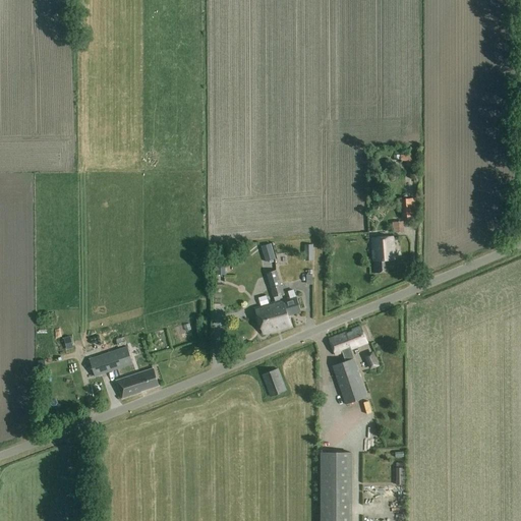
[(411,166),(411,156),(400,156),(400,162),(406,162),(406,166),(411,166)]
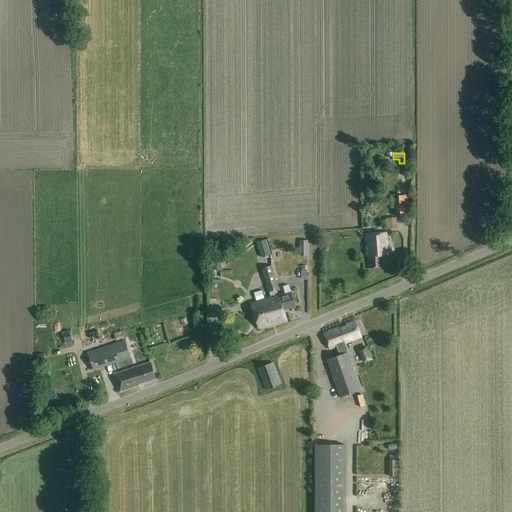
[(395,214),(410,213),(409,195),(394,197),(395,214)]
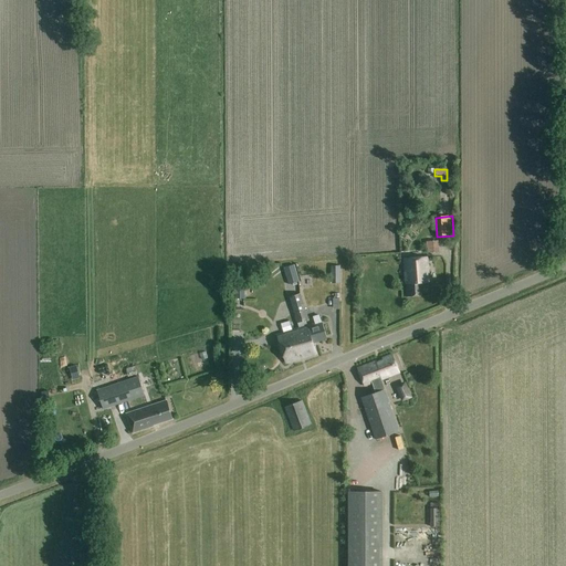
[(427,253),(439,253),(439,241),(427,242),(427,253)]
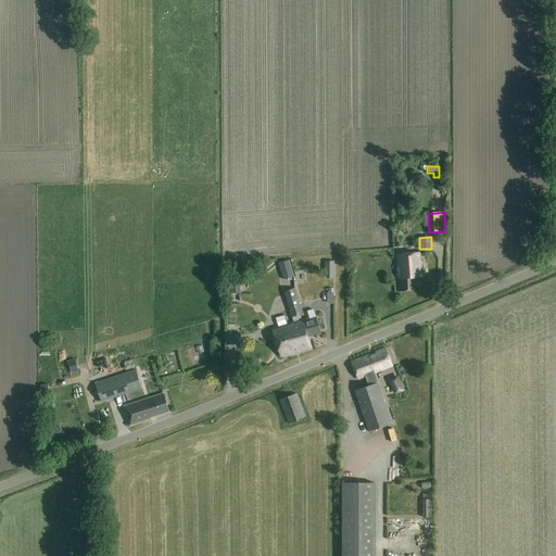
[(397,291),(412,290),(411,277),(422,277),(421,252),(395,253),(397,291)]
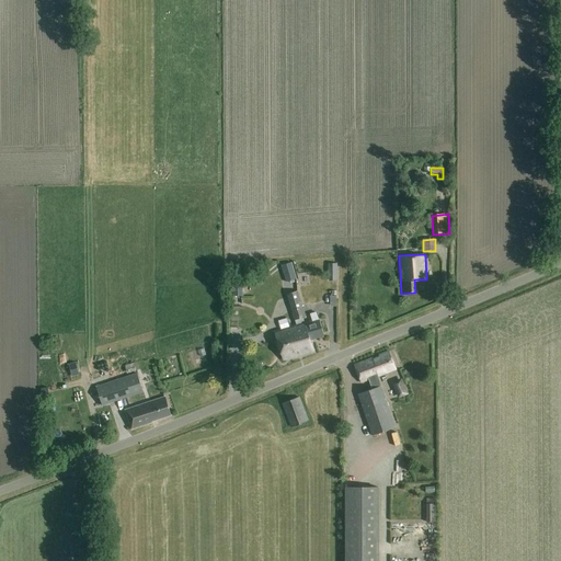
[(292,262),(282,265),(286,282),(296,278),(292,262)]
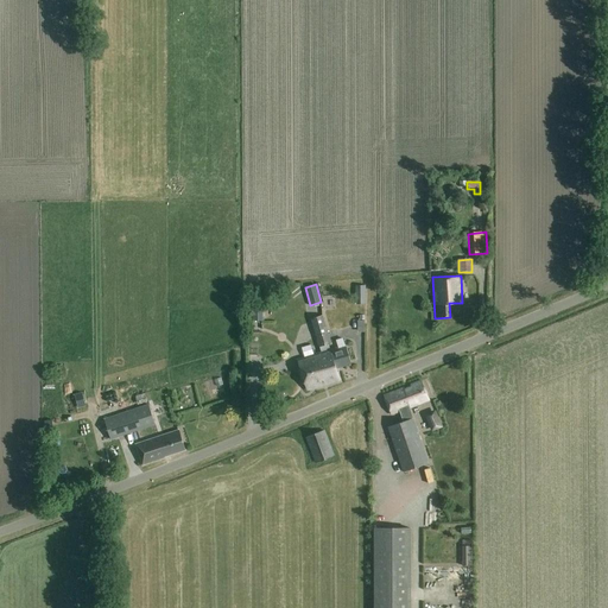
[(252,322),(264,322),(264,308),(268,308),(268,299),(252,301),(252,322)]
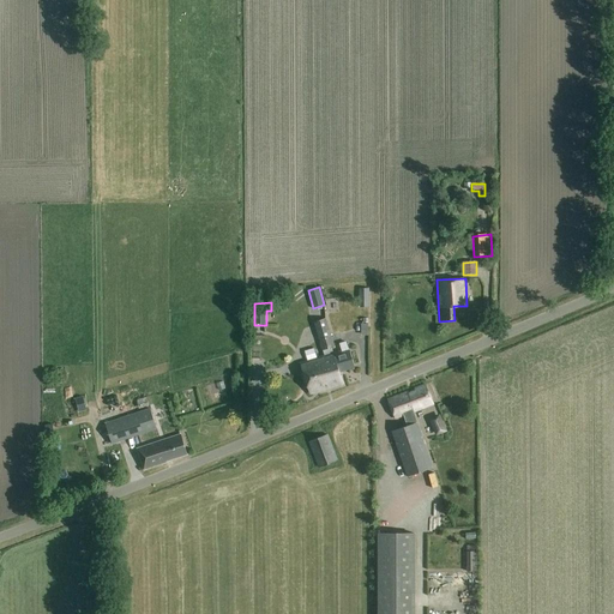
[(314,323),(320,339),(332,336),(326,319),(314,323)]
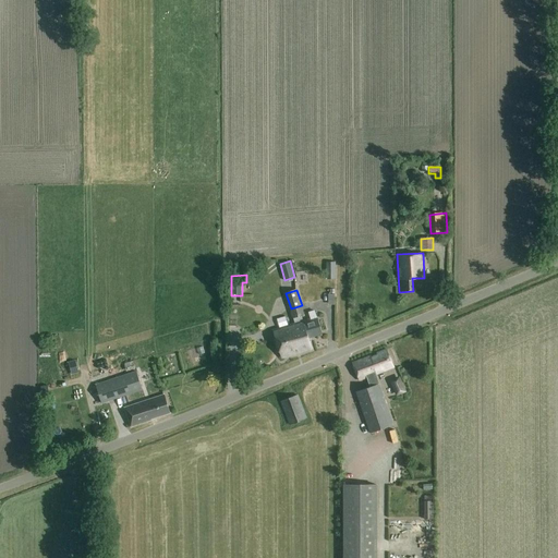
[(302,305),(291,308),(293,319),(305,316),(302,305)]
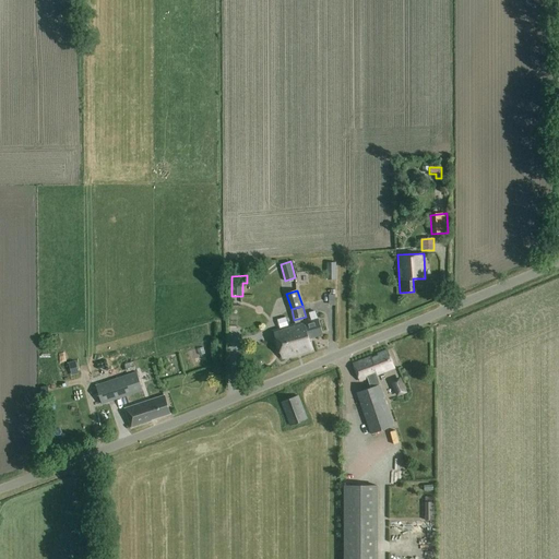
[(294,324),(302,352),(312,349),(310,339),(324,334),(320,319),(306,323),(306,321),(294,324)]
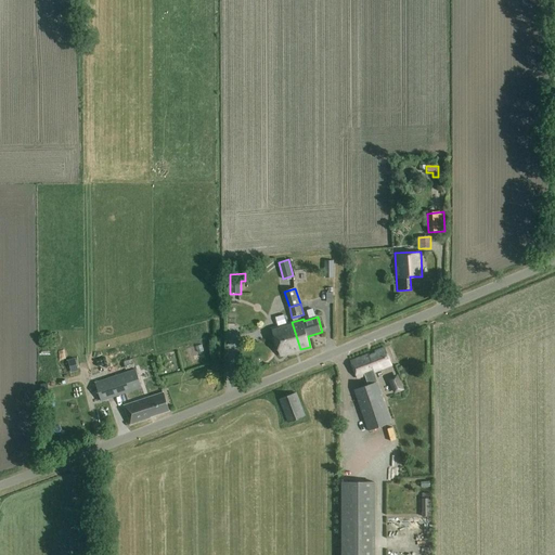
[(280,355),(300,349),(292,322),(272,327),(280,355)]
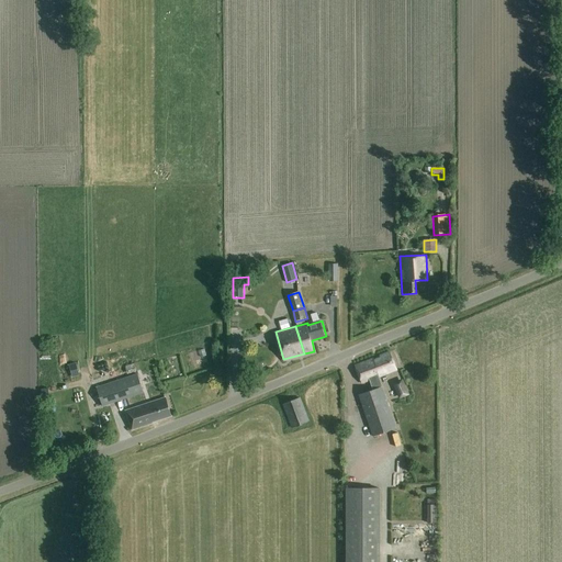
[(396,368),(390,352),(379,356),(380,359),(373,361),(372,359),(353,367),(360,383),(370,380),(373,390),(358,395),(373,437),(396,428),(379,377),(386,373),(386,372),(396,368)]
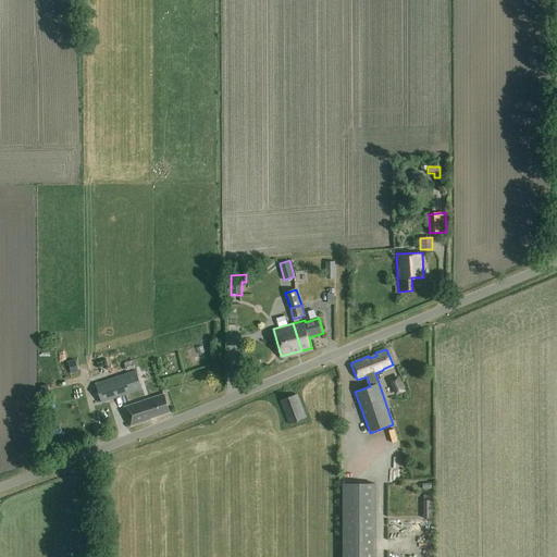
[(75,360),(69,362),(71,372),(78,370),(75,360)]
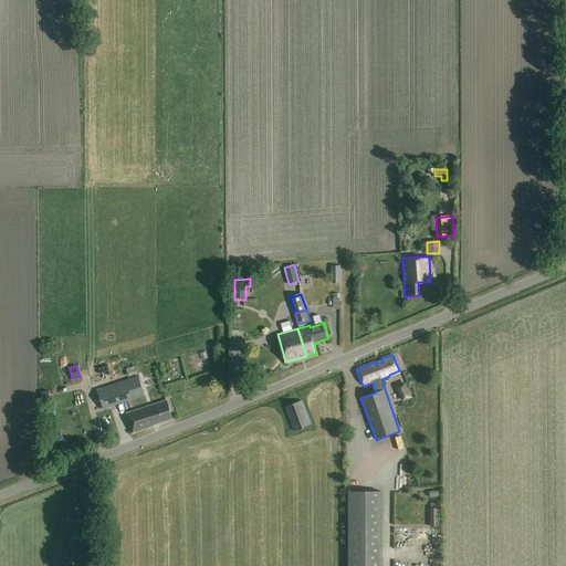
[(119,380),(138,375),(135,367),(116,373),(119,380)]
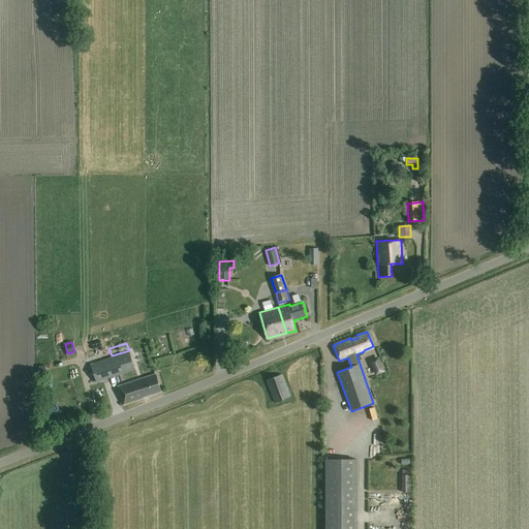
[(91,365),(97,381),(135,370),(129,352),(91,365)]
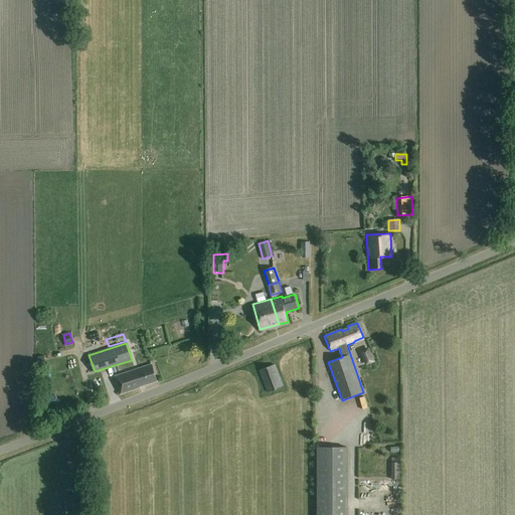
[(156,381),(151,364),(142,366),(142,367),(114,376),(119,393),(138,387),(137,385),(143,383),(144,385),(156,381)]
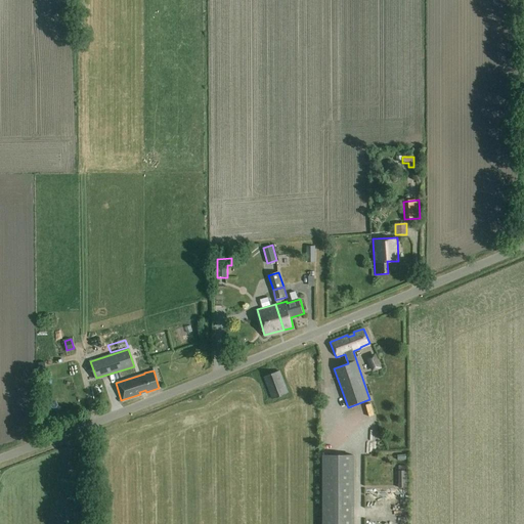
[(271,399),(289,393),(280,372),(263,378),(271,399)]
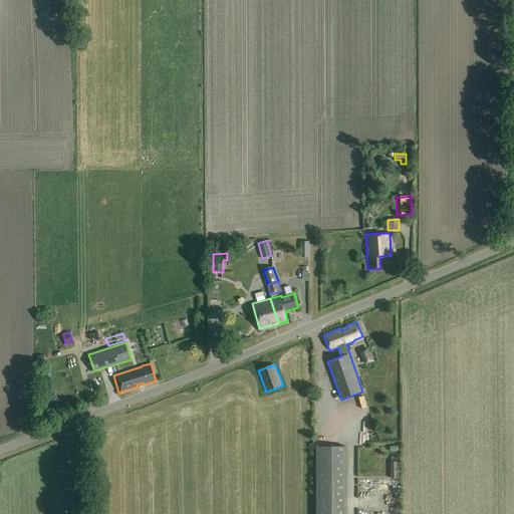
[(243,370),(252,396),(259,394),(254,377),(251,367),(243,370)]
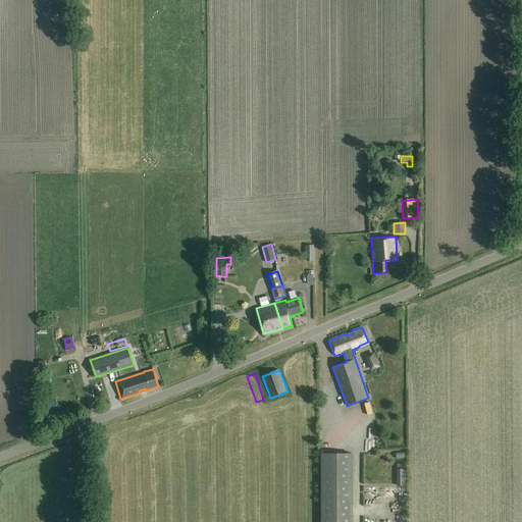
[(321,454),(321,521),(351,521),(352,454),(321,454)]
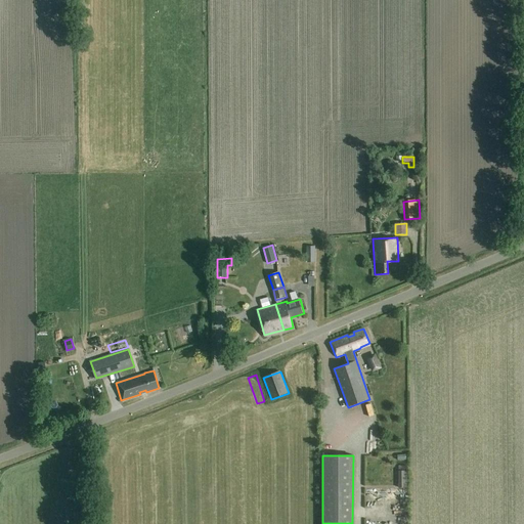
[(398,471),(398,487),(406,487),(406,471),(398,471)]
